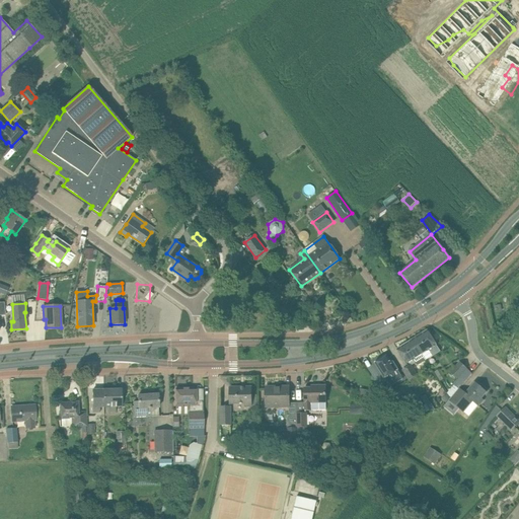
[(412,340),(421,355),(429,350),(432,356),(440,351),(427,330),(412,340)]
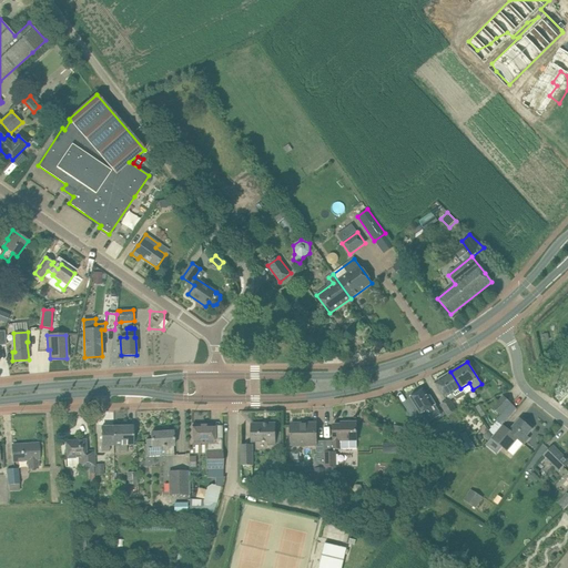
[(460,388),(450,372),(435,382),(446,402),(450,399),(454,398),(454,395),(453,393),(460,388)]
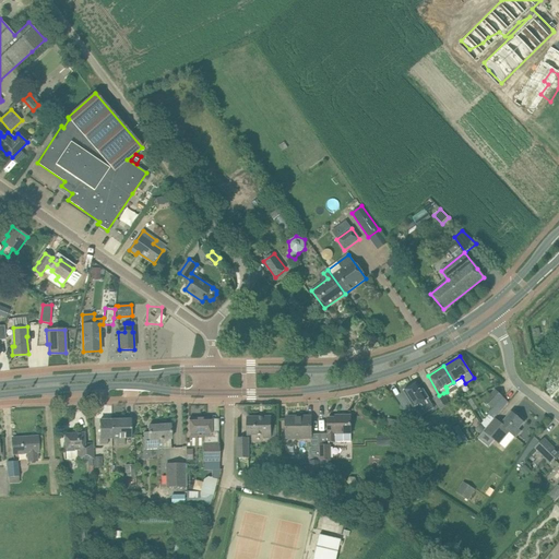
[(428,399),(423,390),(421,391),(417,383),(404,391),(414,407),(419,404),(426,414),(435,408),(428,399)]
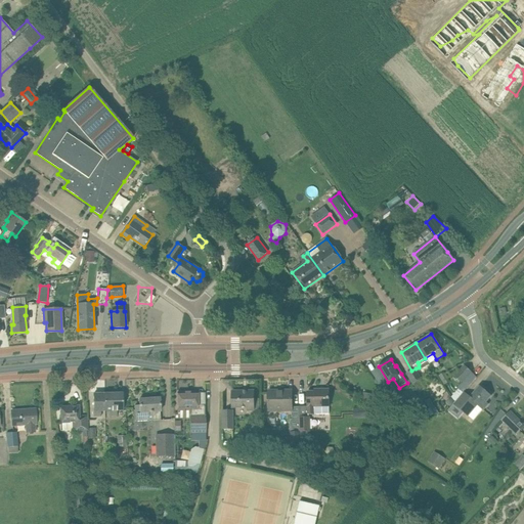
[(454,376),(462,383),(472,373),(465,365),(454,376)]
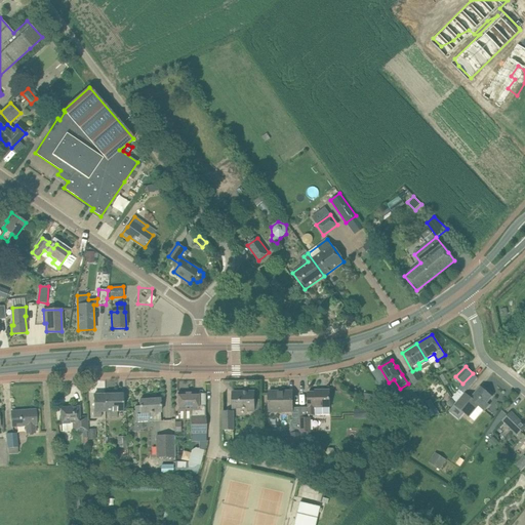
[(416,369),(412,371),(407,374),(414,386),(414,385),(421,380),(422,379),(416,369)]
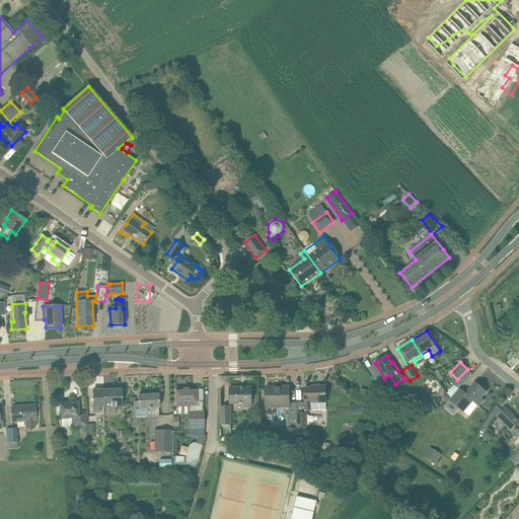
[(417,376),(410,380),(416,389),(422,385),(417,376)]
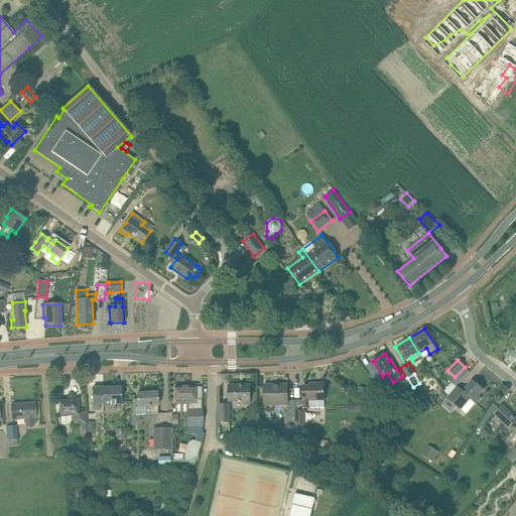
[(467,401),(470,398),(476,403),(480,398),(478,396),(483,390),(482,389),(483,388),(479,385),(478,386),(473,381),(463,392),(457,387),(447,398),(456,405),(463,398),(467,401)]
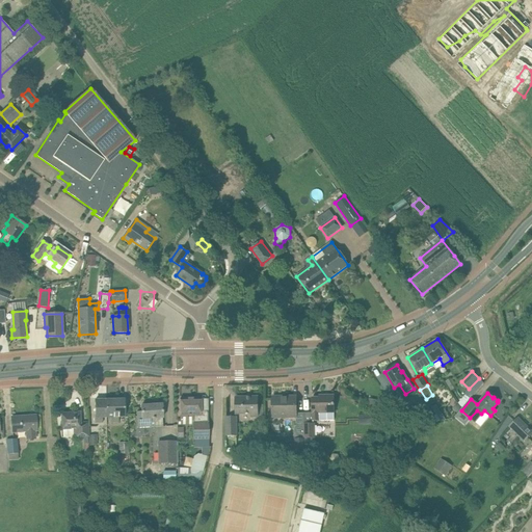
[(296,417),(296,406),(296,396),(272,397),(273,418),(296,417)]
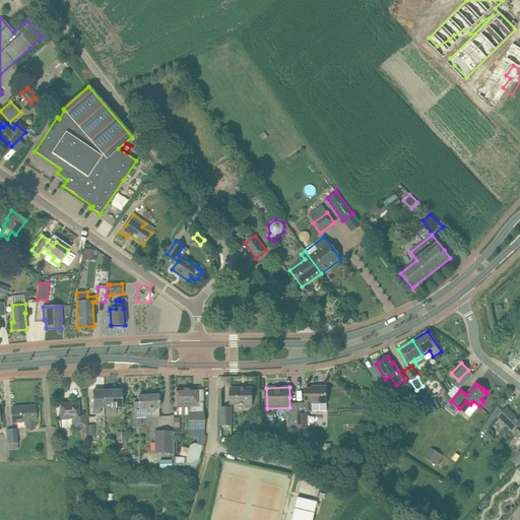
[(327,411),(326,397),(326,387),(317,387),(317,389),(305,389),(305,403),(306,411),(327,411)]
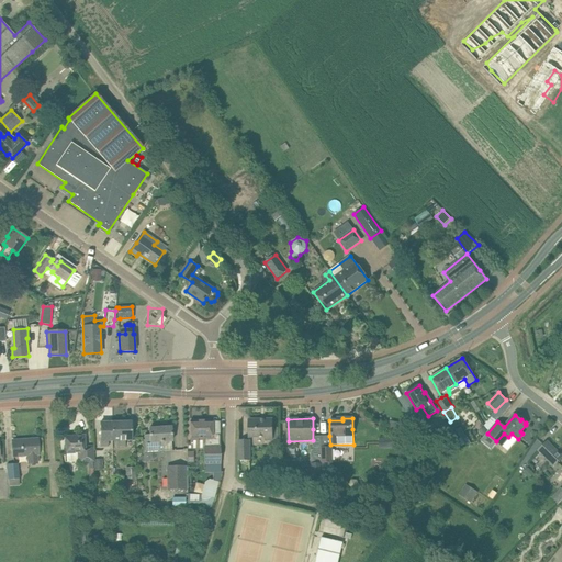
[(248,419),(249,430),(249,437),(266,437),(266,440),(272,440),(272,419),(248,419)]
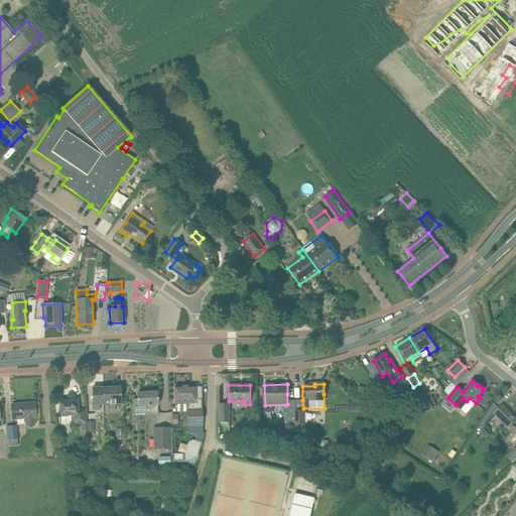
[(189,386),(174,387),(174,397),(174,402),(175,402),(175,407),(175,409),(175,411),(187,411),(187,419),(188,426),(203,426),(203,419),(203,418),(202,408),(202,398),(195,398),(195,387),(195,386),(189,386)]
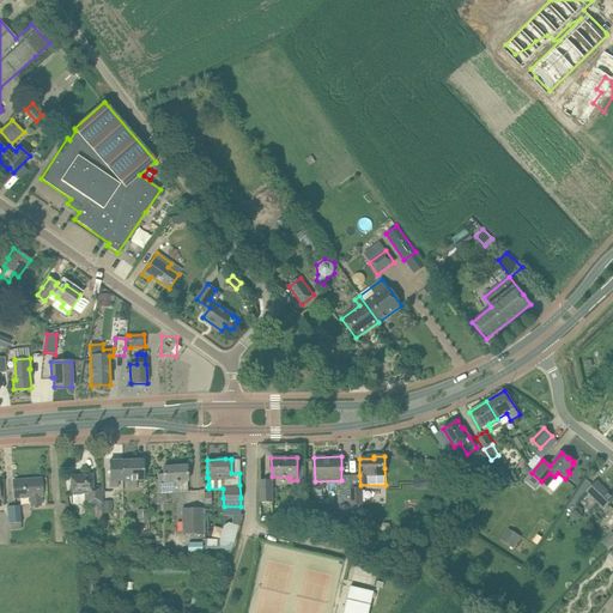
[(123,461),(123,480),(127,480),(127,487),(137,486),(137,480),(144,480),(143,460),(123,461)]
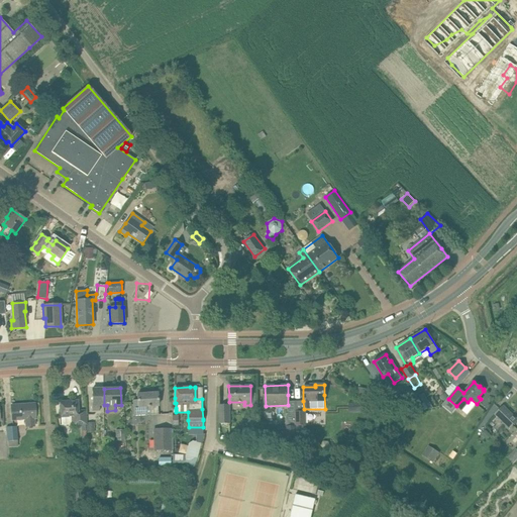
[(104,405),(104,389),(92,389),(93,411),(99,411),(99,405),(104,405)]
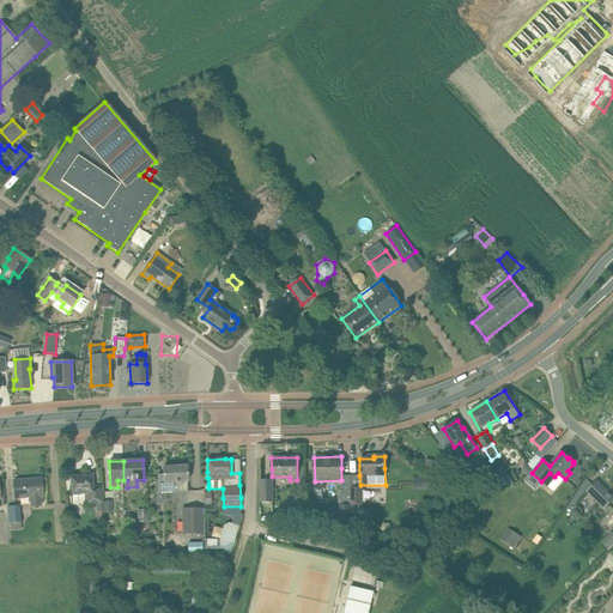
[(492,465),(479,473),(485,483),(498,475),(492,465)]
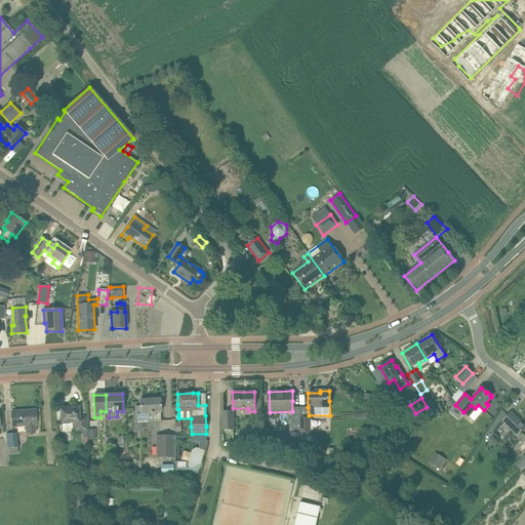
[(139,400),(139,406),(134,406),(135,421),(161,420),(160,412),(161,412),(160,399),(139,400)]
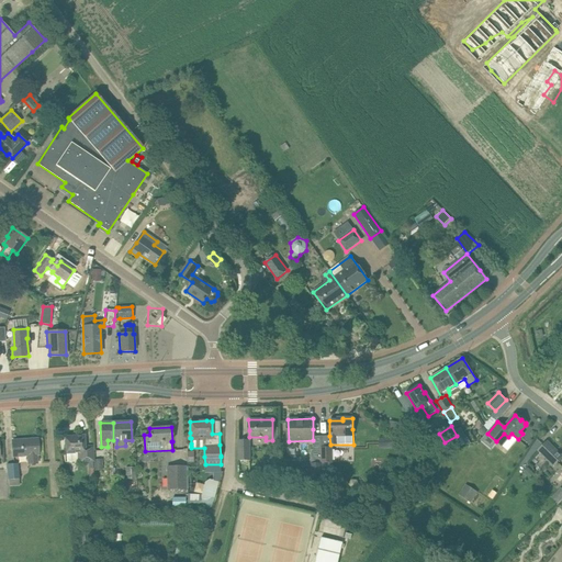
[(65,437),(66,448),(67,462),(88,461),(89,478),(94,478),(92,447),(85,447),(85,436),(65,437)]
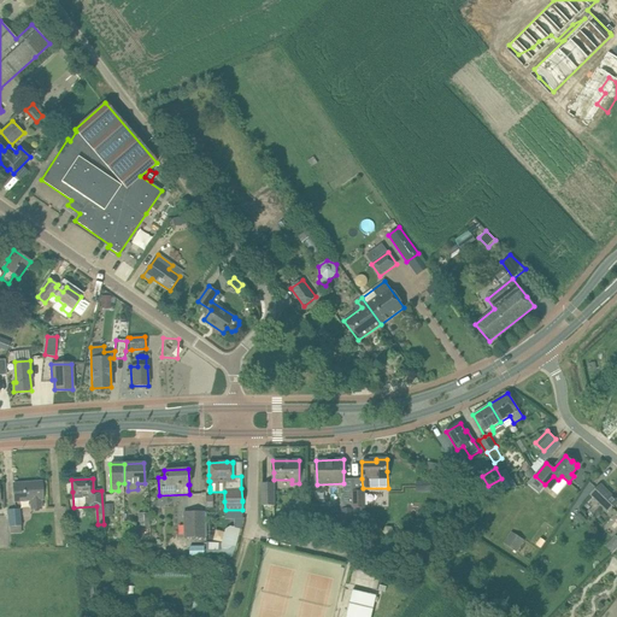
[(42,499),(42,494),(41,482),(13,483),(15,501),(30,500),(31,510),(41,509),(40,499),(42,499)]
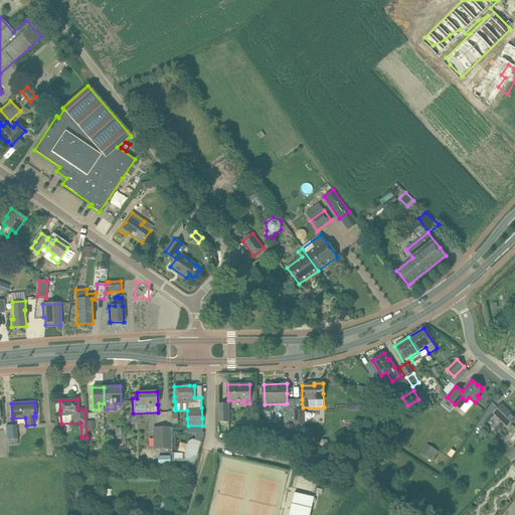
[(218,403),(219,421),(228,421),(228,403),(218,403)]
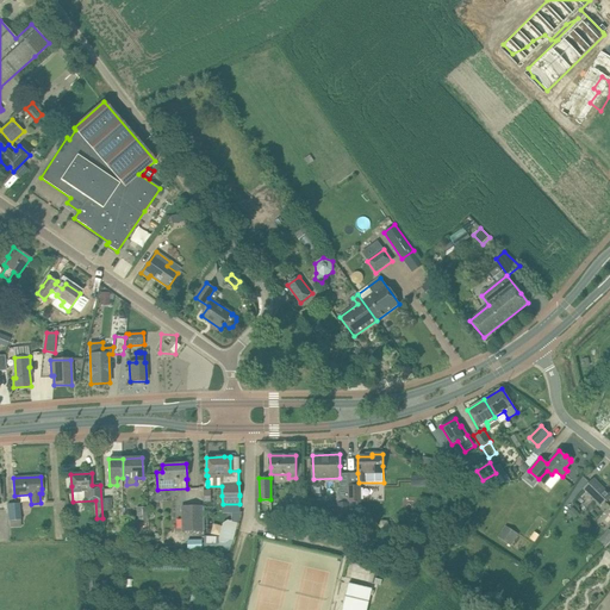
[(601,505),(609,496),(609,493),(595,478),(584,489),(601,505)]
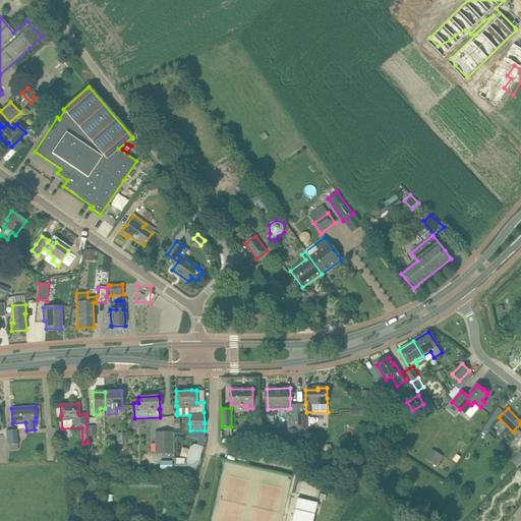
[(298,432),(307,431),(307,414),(297,415),(298,432)]
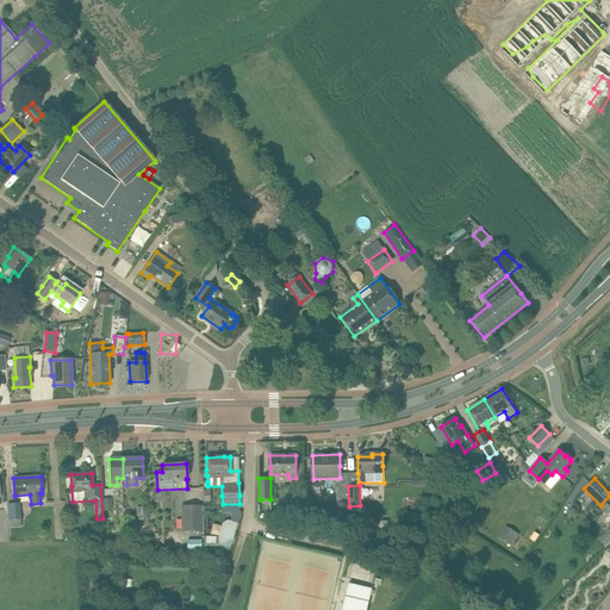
[(346,499),(336,500),(336,520),(346,520),(346,499)]
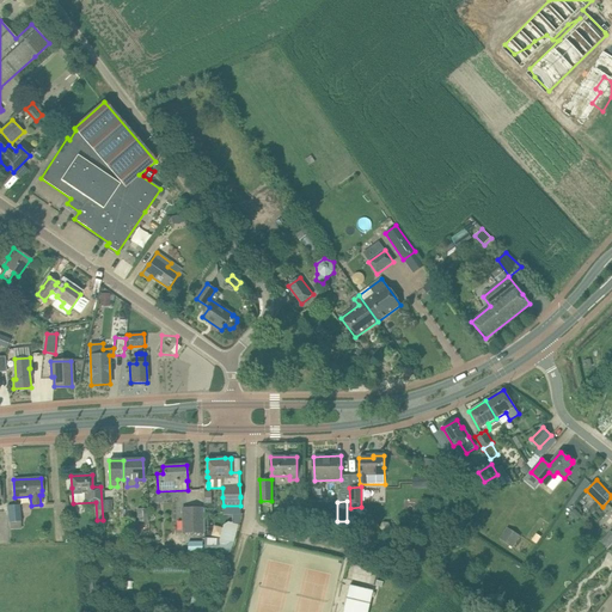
[(22,527),(20,505),(8,505),(10,528),(22,527)]
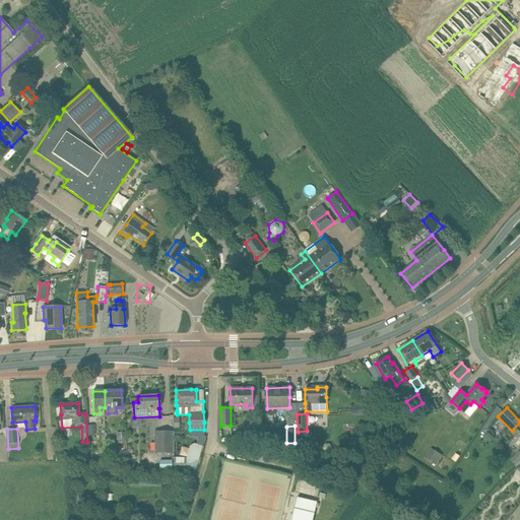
[(117,444),(125,443),(125,432),(117,432),(117,444)]
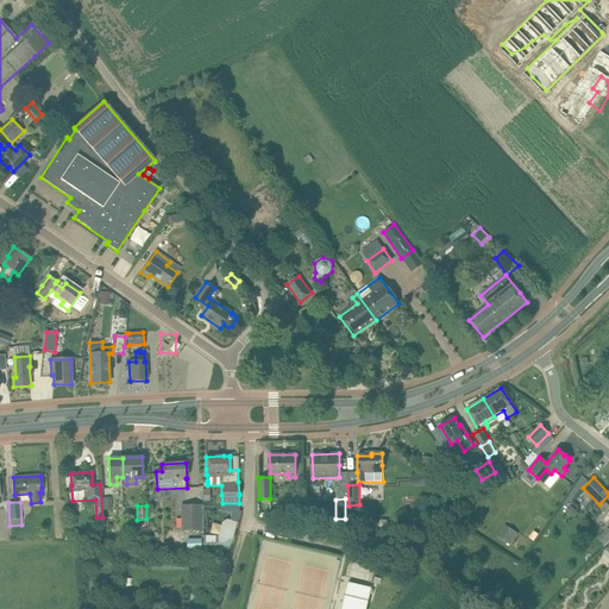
[(201,531),(201,506),(182,506),(182,531),(201,531)]
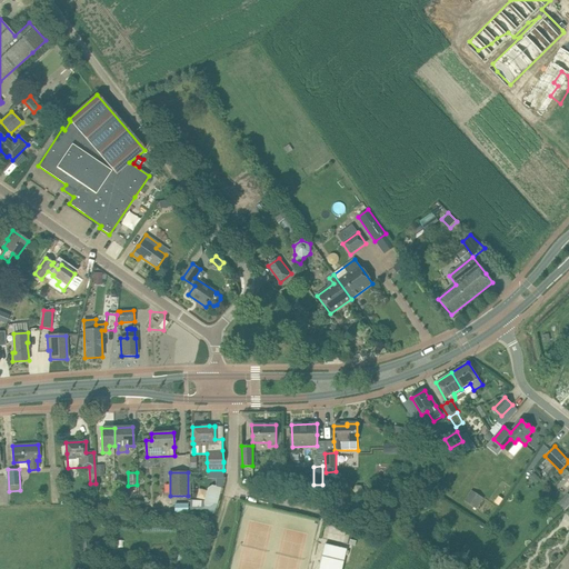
[(568,496),(568,495),(568,492),(568,488),(563,485),(552,499),(566,510),(568,505),(568,496)]
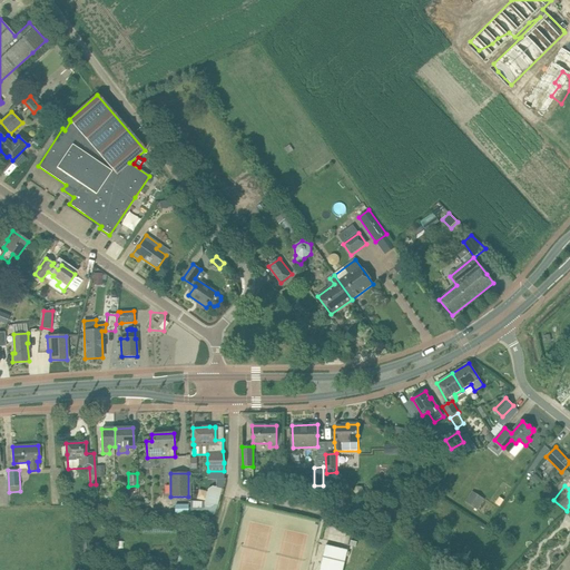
[(190,508),(190,517),(204,516),(215,516),(217,504),(220,490),(216,489),(213,488),(208,490),(207,492),(205,501),(205,502),(205,504),(206,508),(190,508)]
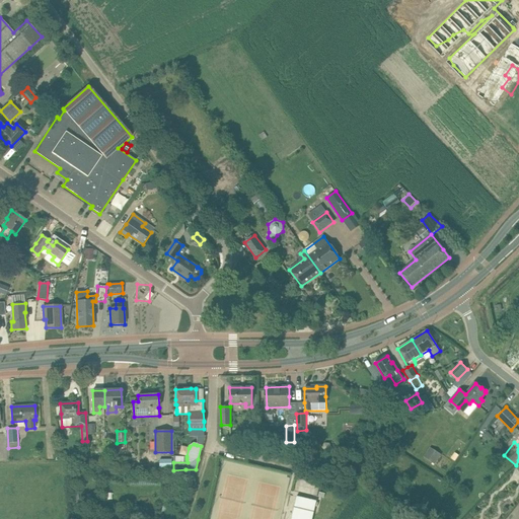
[(186,456),(187,447),(180,445),(178,455),(186,456)]
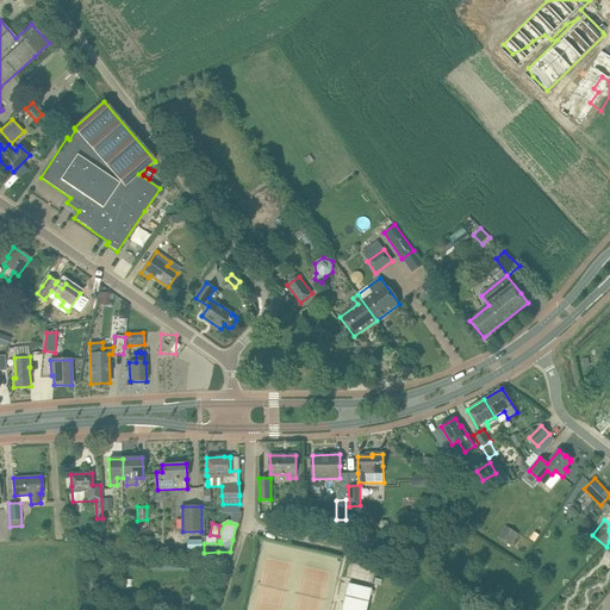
[(498,536),(510,546),(518,535),(506,526),(498,536)]
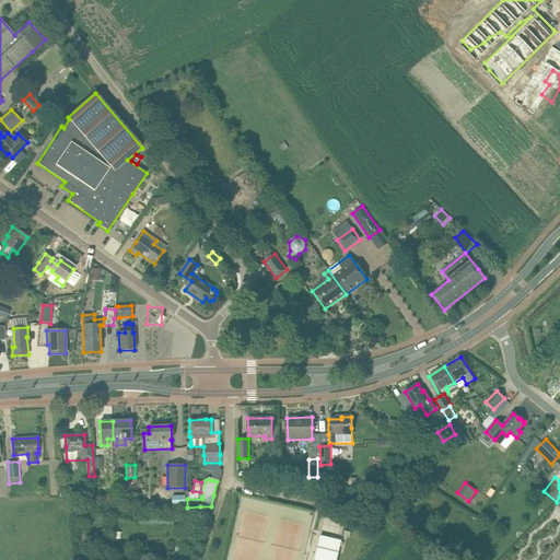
[(172,496),(172,504),(184,505),(184,497),(172,496)]
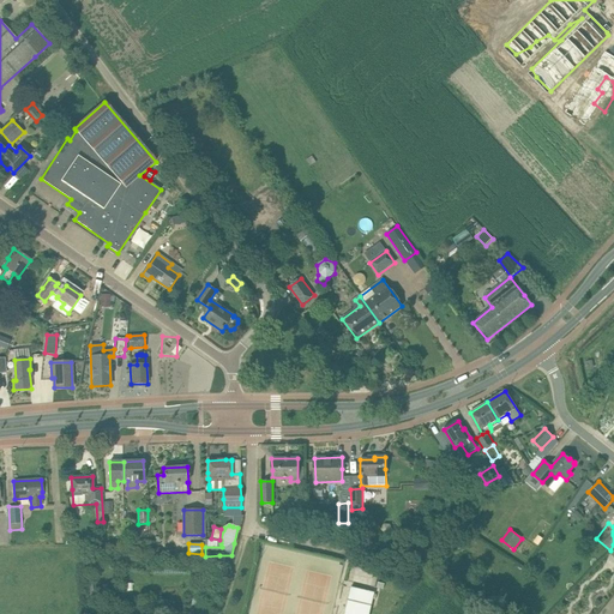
[(368,613),(374,593),(351,587),(348,601),(354,602),(350,613),(368,613)]
